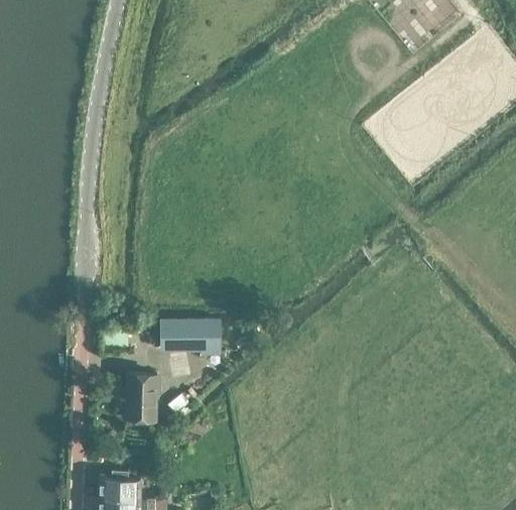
[(221,319),(160,317),(159,351),(221,352),(221,319)]
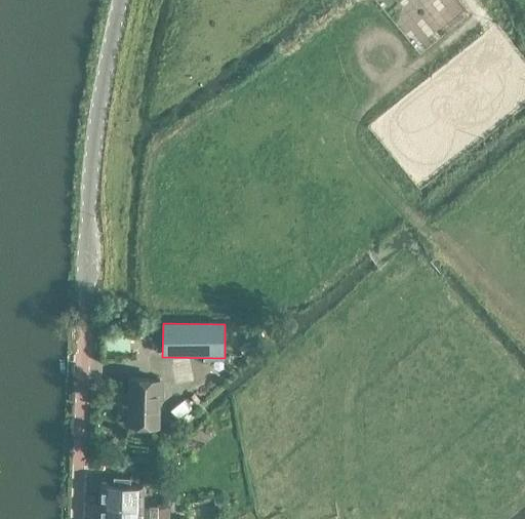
[(137,333),(119,334),(120,353),(138,352),(137,333)]
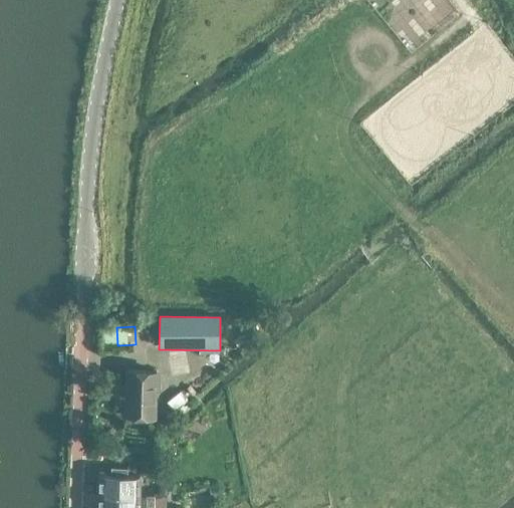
[(149,337),(149,329),(140,329),(140,337),(149,337)]
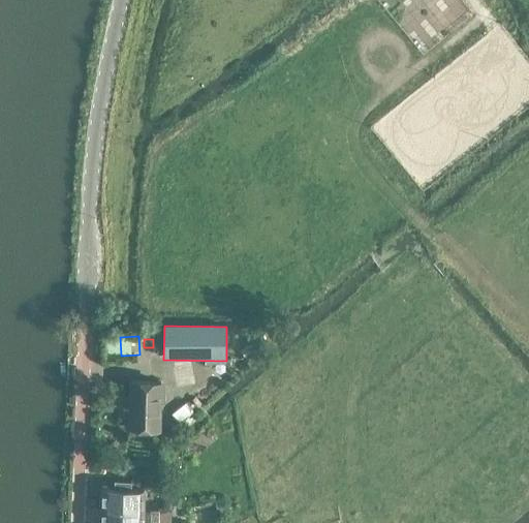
[(129,433),(160,434),(161,408),(164,408),(165,388),(130,387),(129,433)]
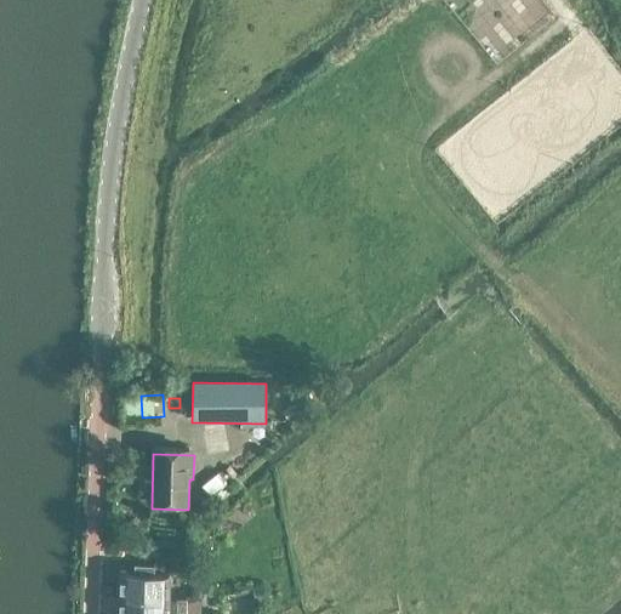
[(119,580),(118,603),(167,604),(167,581),(153,581),(153,570),(137,570),(137,580),(119,580)]
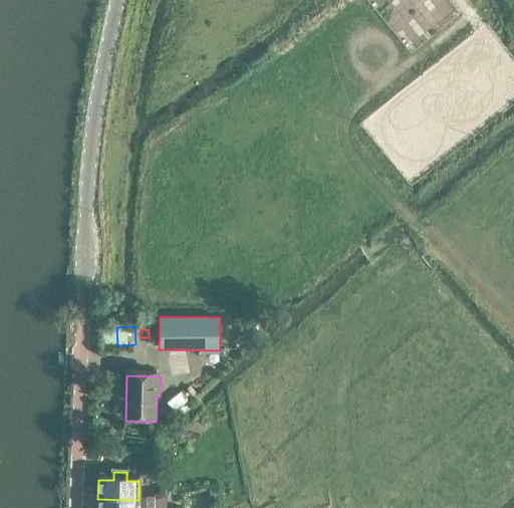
[(97,499),(97,507),(138,507),(139,500),(97,499)]
